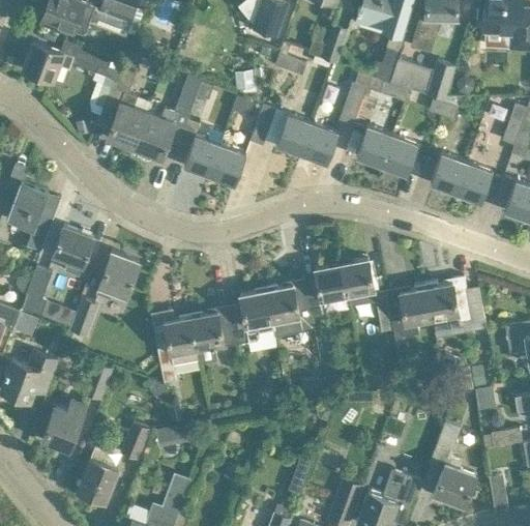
[(49,0),(41,20),(60,27),(82,35),(87,33),(96,7),(76,0),(49,0)]
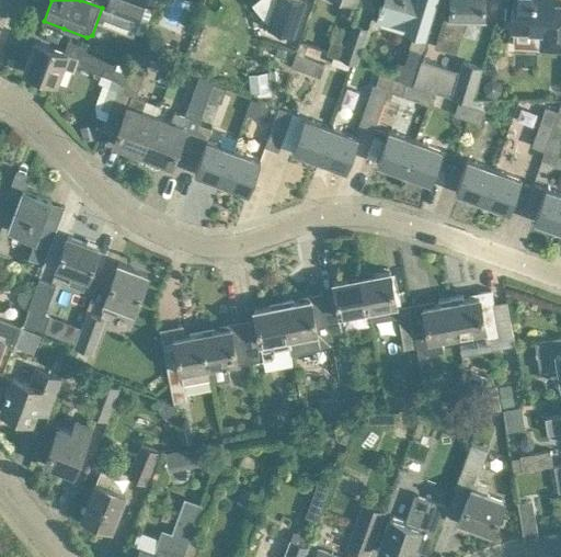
[(138,26),(144,10),(116,0),(111,0),(105,14),(138,26)]
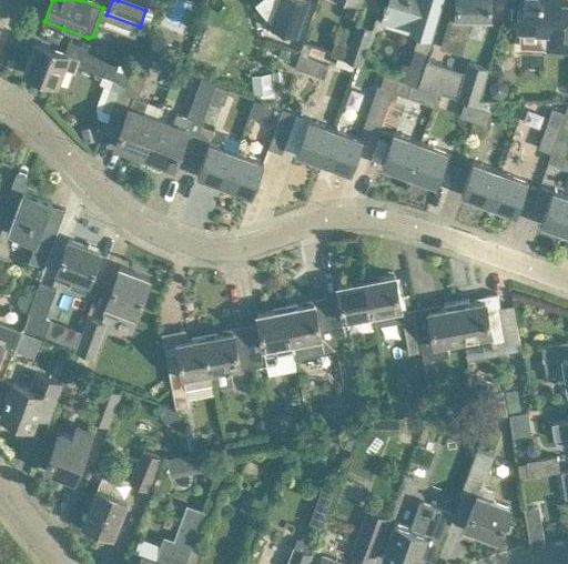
[(118,0),(145,10),(155,13),(160,0),(118,0)]
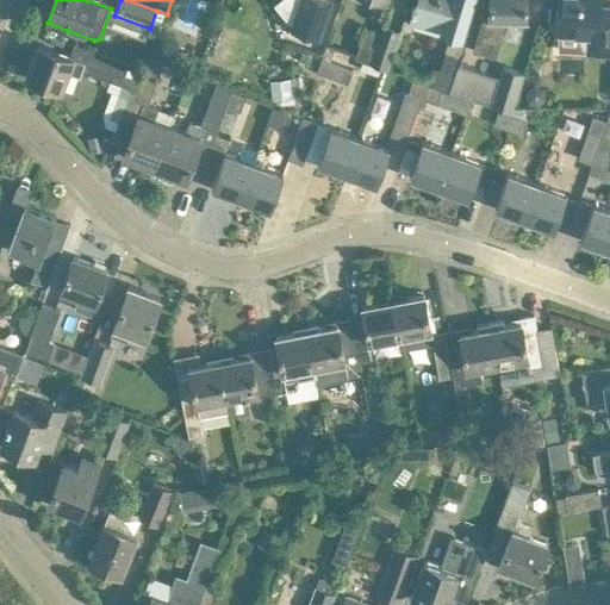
[(287,0),(298,12),(291,32),(318,42),(323,27),(331,5),(315,0),(287,0)]
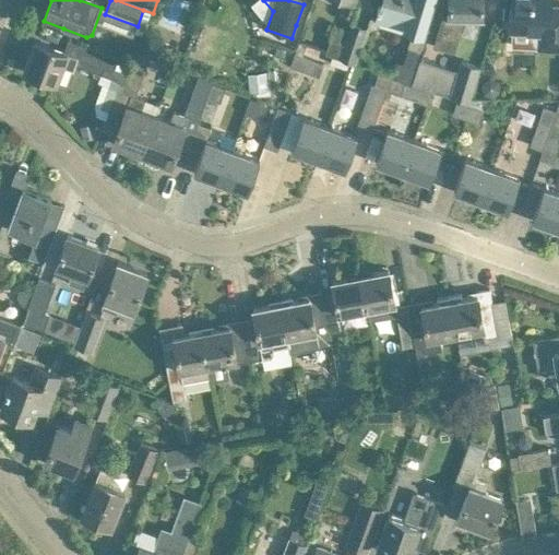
[(383,0),(383,3),(377,23),(421,37),(432,0),(383,0)]
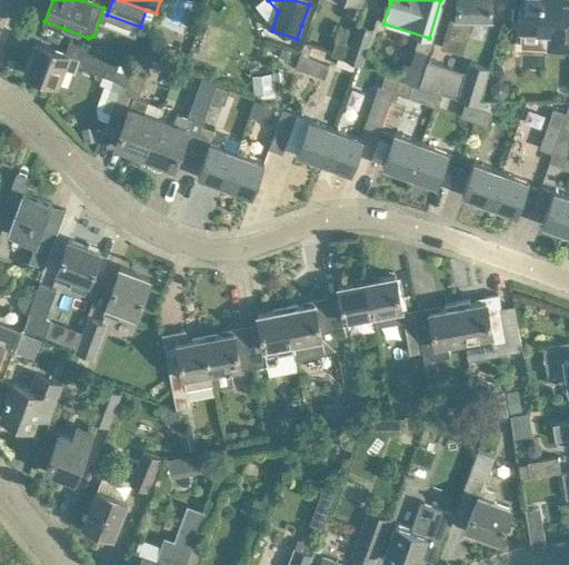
[(490,22),(490,19),(490,0),(456,0),(456,20),(451,19),(446,52),(462,58),(472,22),(490,22)]
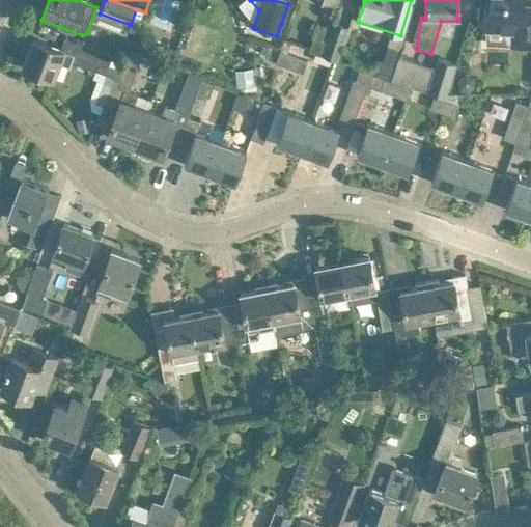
[(485,0),(485,19),(484,32),(486,32),(485,47),(512,48),(512,50),(530,50),(530,10),(523,10),(523,0),(485,0)]
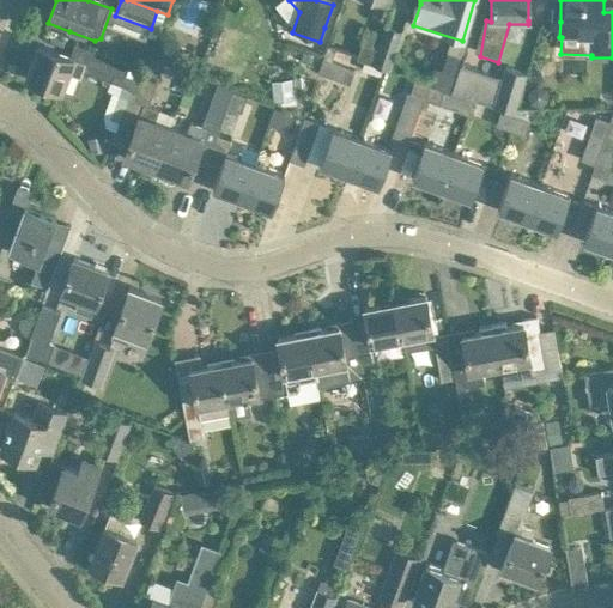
[(547,11),(547,23),(557,23),(557,11),(547,11)]
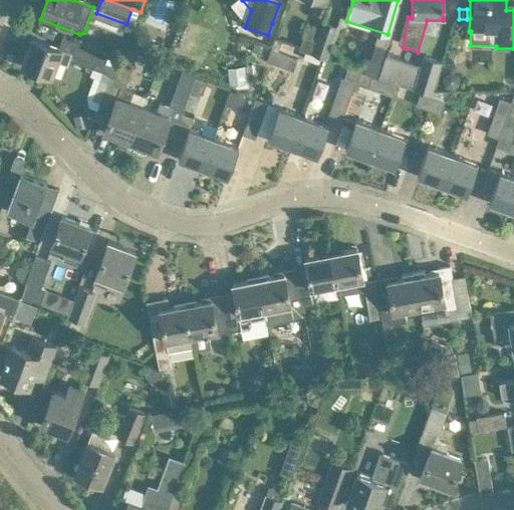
[(306,55),(321,60),(326,61),(336,30),(324,26),(318,44),(303,40),(299,52),(306,54),(306,55)]
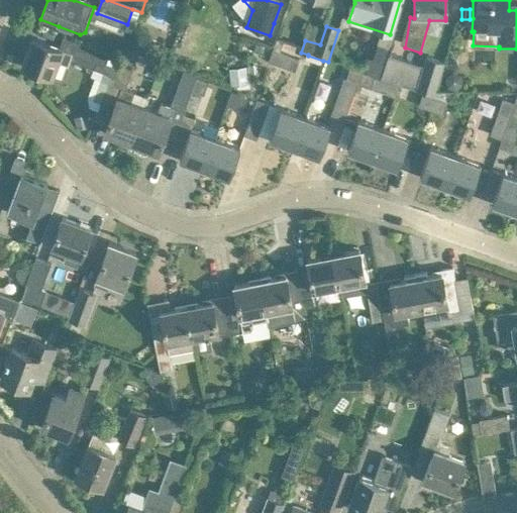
[(137,39),(132,54),(153,63),(160,47),(137,39)]
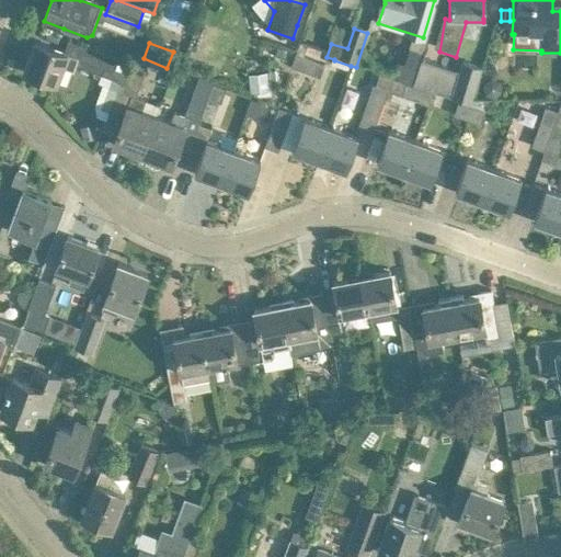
[(132,67),(127,66),(76,46),(71,58),(35,45),(24,74),(56,86),(61,70),(72,75),(75,69),(119,86),(118,87),(124,89),(132,67)]
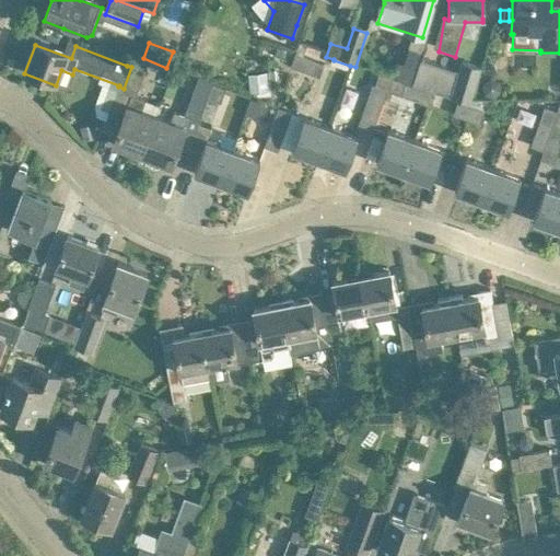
[(398,67),(394,81),(405,85),(413,89),(421,61),(422,56),(409,51),(404,69),(398,67)]
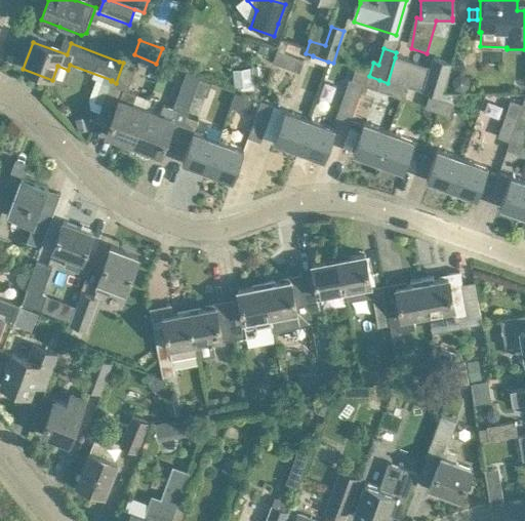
[(104,104),(101,113),(113,117),(109,128),(106,136),(133,147),(146,113),(133,108),(136,98),(127,94),(129,88),(137,67),(140,57),(138,56),(127,52),(123,51),(119,62),(123,63),(116,83),(111,81),(109,87),(110,88),(104,104)]
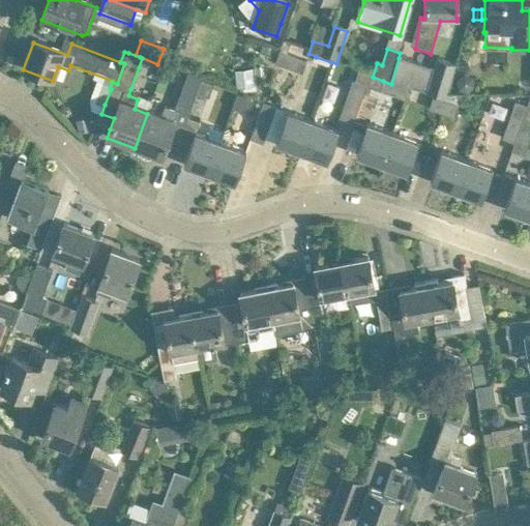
[(306,64),(294,60),(281,55),(276,67),(302,77),(306,64)]
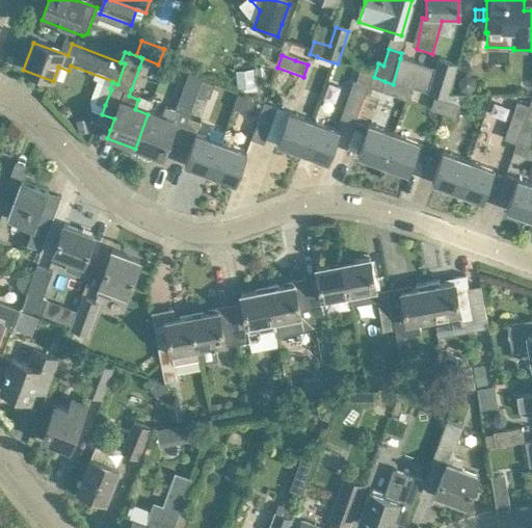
[(393,84),(410,90),(411,87),(446,100),(457,68),(437,61),(434,70),(400,58),(393,84)]
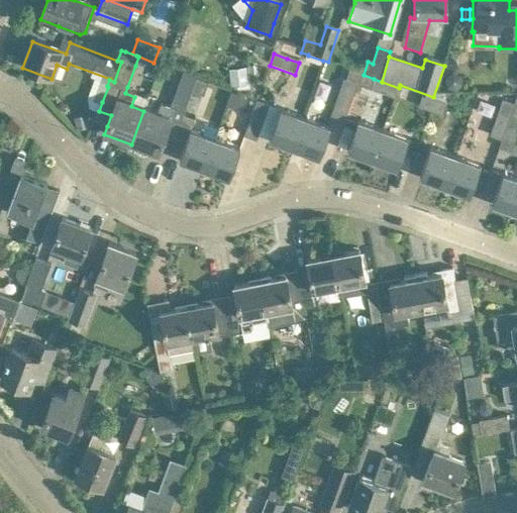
[(248,80),(255,80),(254,68),(247,68),(248,80)]
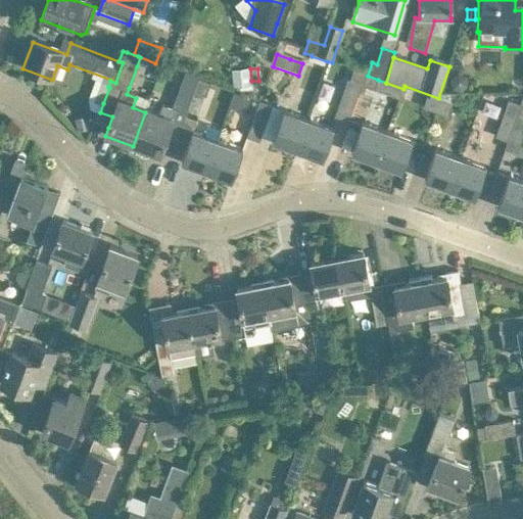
[(231,74),(234,90),(251,88),(249,71),(231,74)]
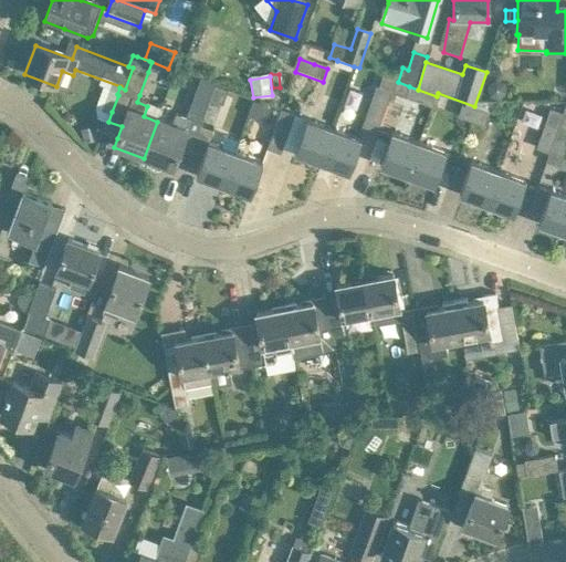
[(405,101),(409,86),(398,82),(384,77),(379,90),(377,89),(363,129),(377,135),(391,95),(405,101)]
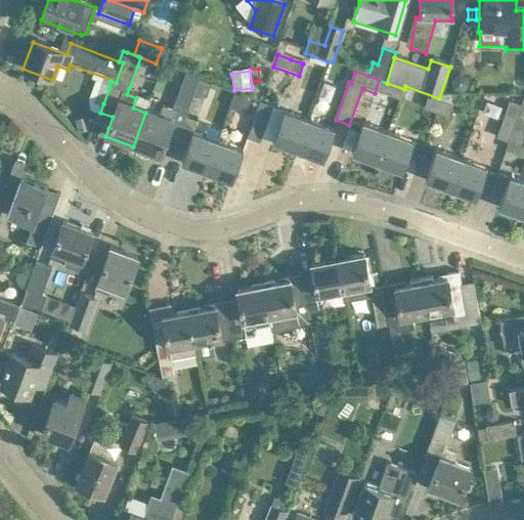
[(188,110),(199,83),(200,79),(185,74),(175,104),(188,110)]
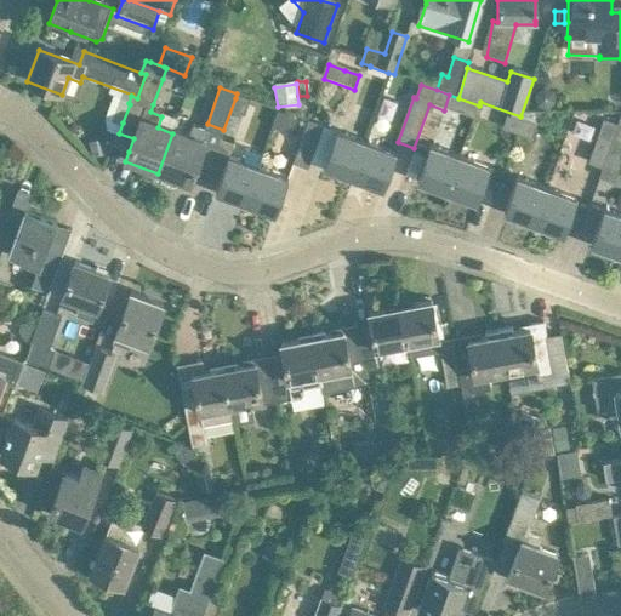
[(479,106),(459,98),(449,95),(444,110),(474,121),(479,106)]
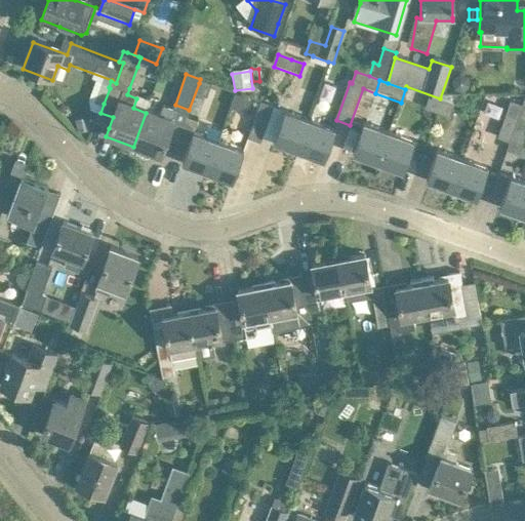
[(322,101),(327,87),(314,82),(309,95),(322,101)]
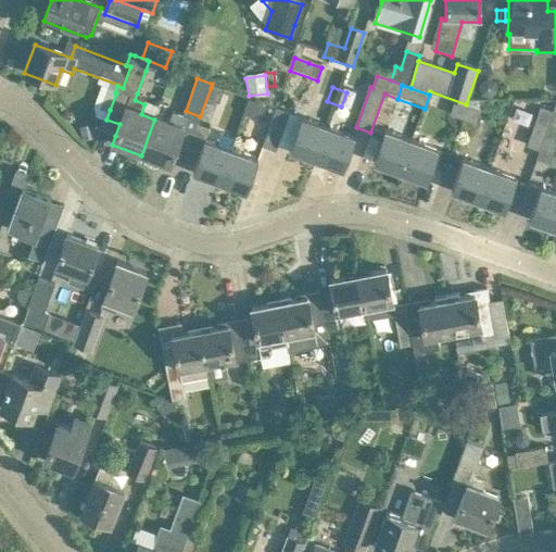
[(211,88),(200,116),(196,128),(209,133),(223,92),(211,88)]
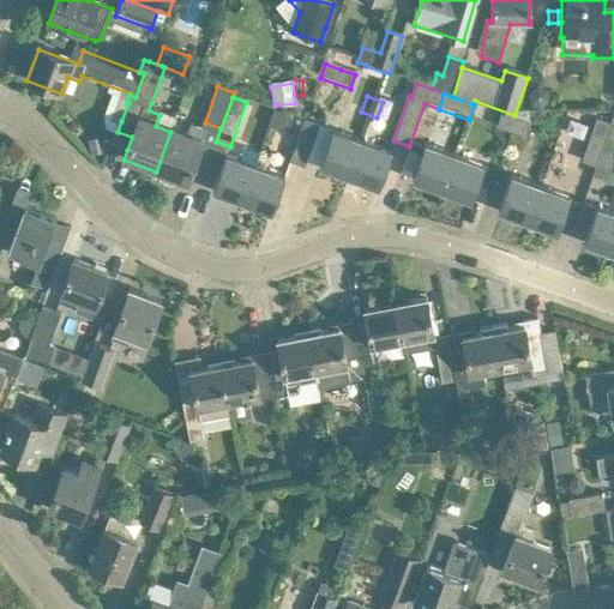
[(275,112),(269,128),(278,132),(288,127),(292,118),(275,112)]
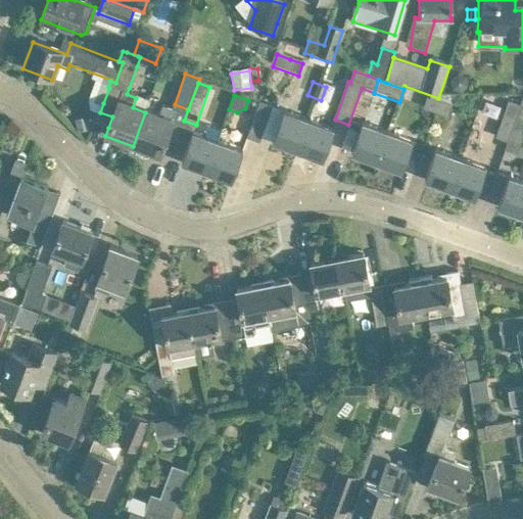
[(436,114),(440,102),(428,97),(424,110),(436,114)]
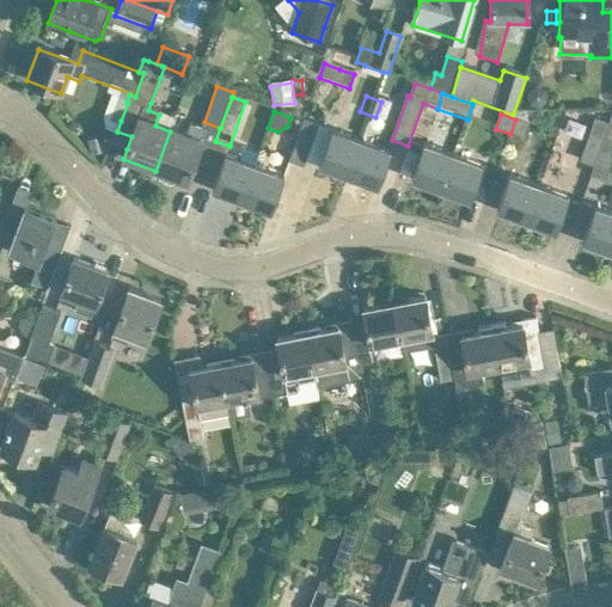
[(605,183),(611,164),(611,116),(609,127),(594,169),(591,178),(605,183)]
